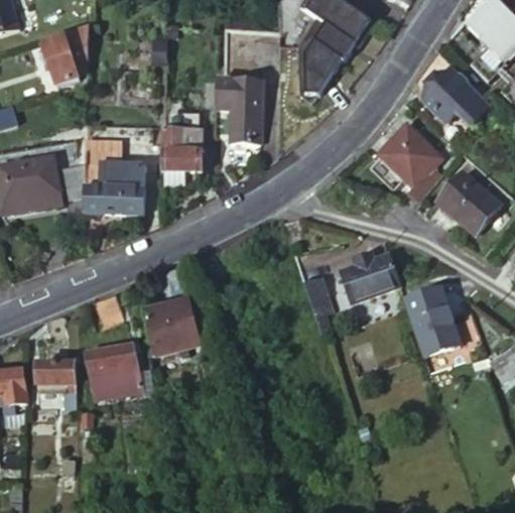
[(0,0),(0,34),(19,28),(10,0),(0,0)]
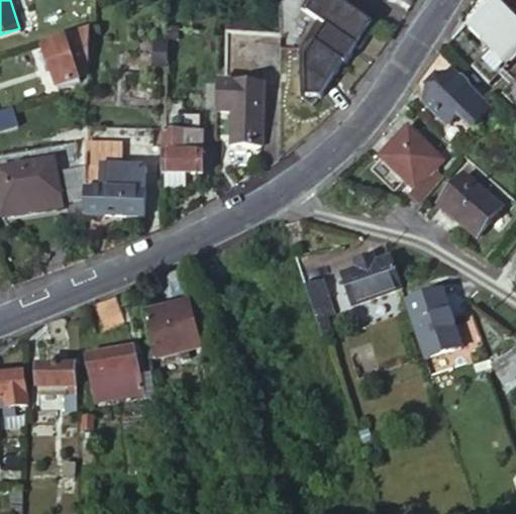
[(297,96),(309,104),(315,97),(317,96),(341,62),(343,63),(355,46),(358,48),(374,27),(334,0),(308,0),(299,14),(297,96)]
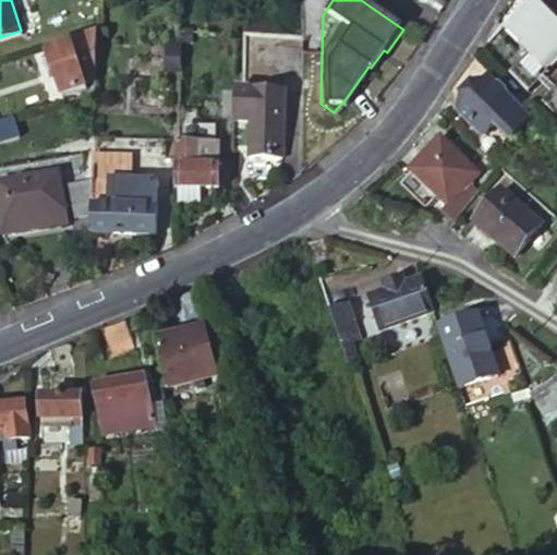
[(556,15),(542,0),(521,0),(528,5),(506,29),(528,49),(509,69),(529,87),(547,68),(556,57),(556,15)]
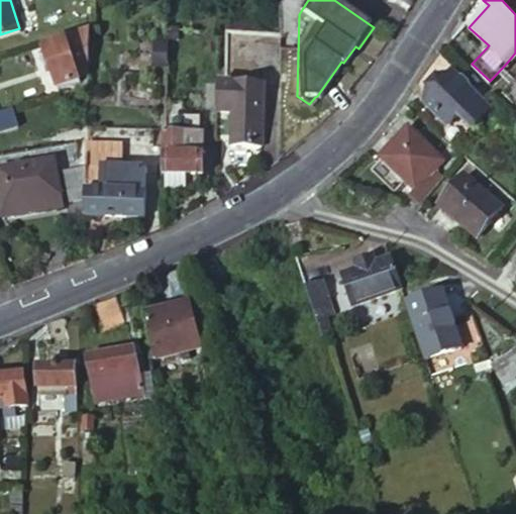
[(77,75),(88,71),(88,43),(89,25),(63,33),(65,38),(43,45),(57,86),(79,79),(77,75)]
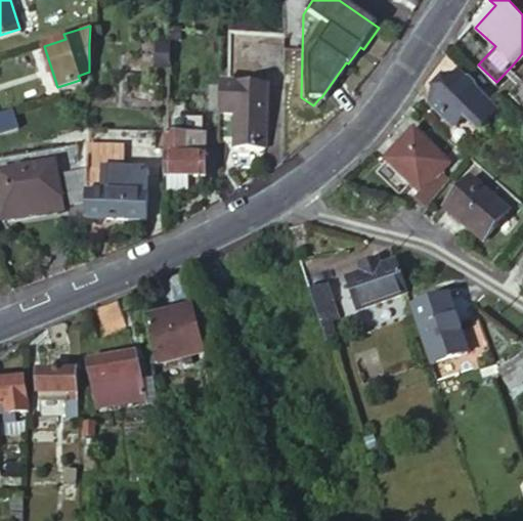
[(169,63),(170,39),(156,39),(155,63),(169,63)]
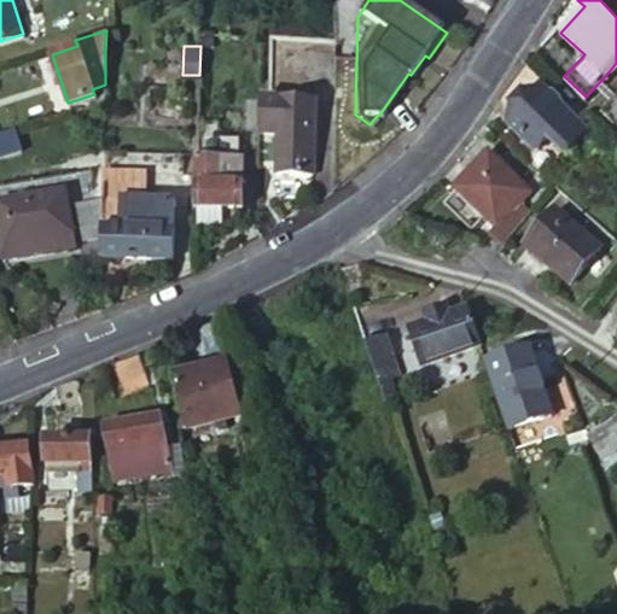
[(540,89),(511,121),(534,144),(547,130),(564,147),(586,127),(568,110),(569,109),(551,92),(547,97),(540,89)]
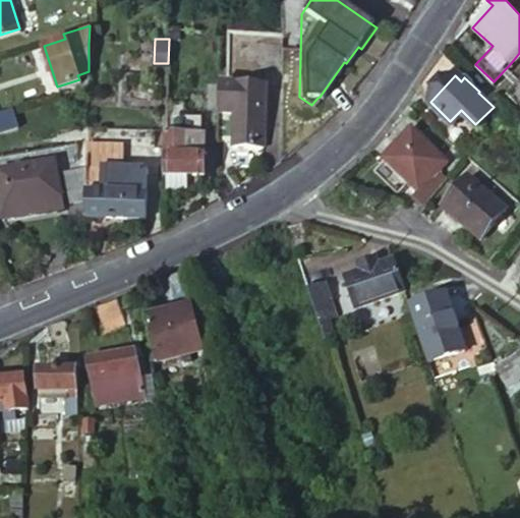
[(266,81),(219,80),(217,111),(233,111),(231,145),(264,145),(266,81)]
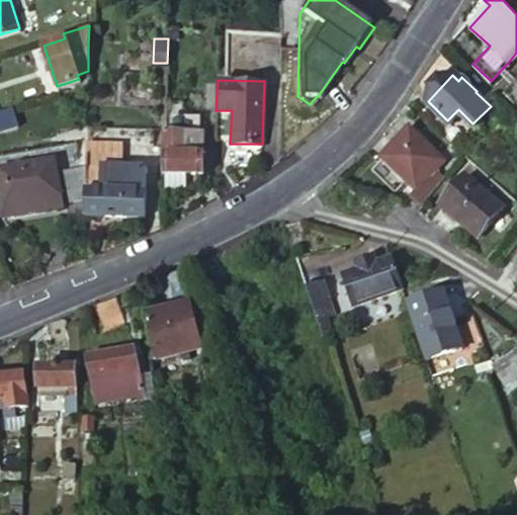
[(9,108),(0,111),(0,130),(15,125),(9,108)]
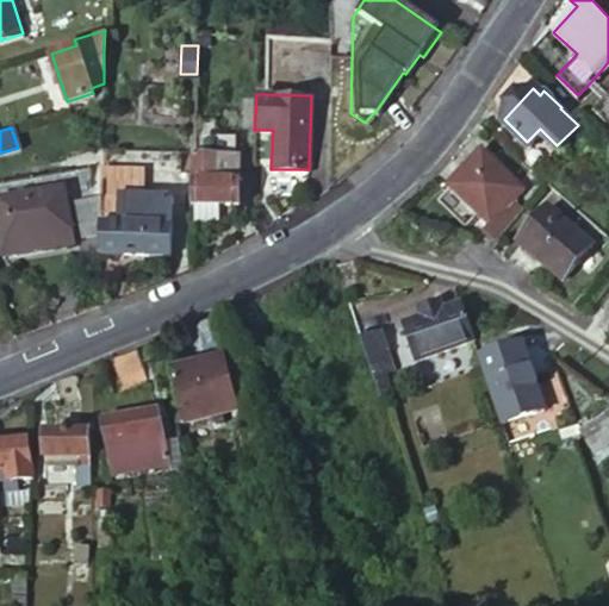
[(237,163),(253,163),(254,130),(237,129),(237,163)]
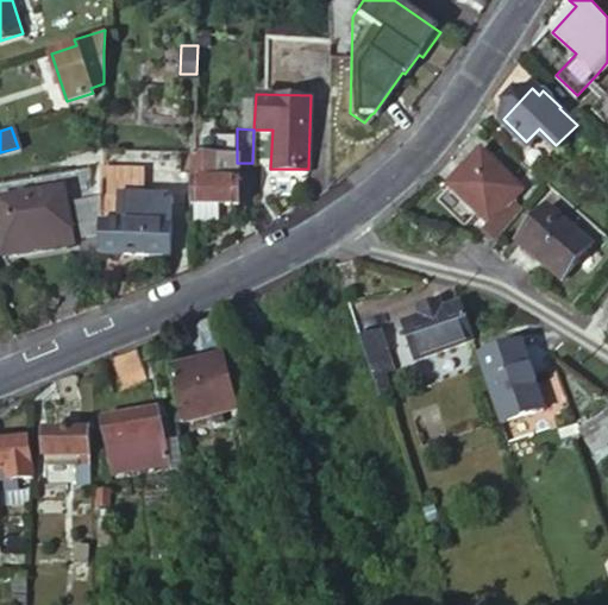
[(194,153),(193,201),(237,202),(238,180),(215,178),(217,155),(208,153),(210,145),(200,144),(200,155),(194,153)]
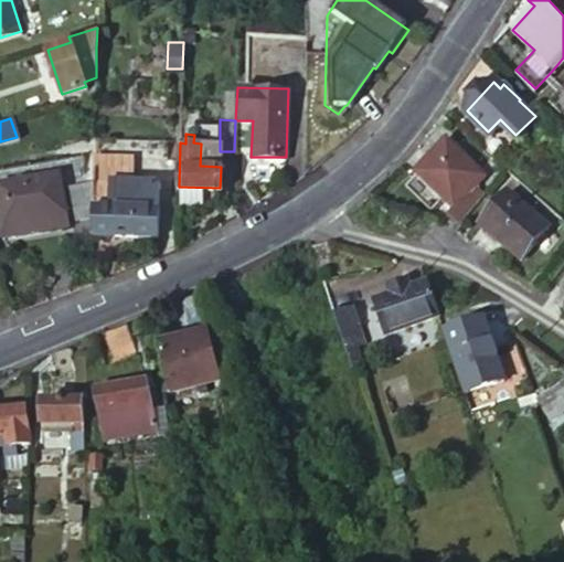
[(446,213),(459,224),(483,194),(472,186),(485,172),(476,165),(445,137),(415,172),(454,205),(446,213)]
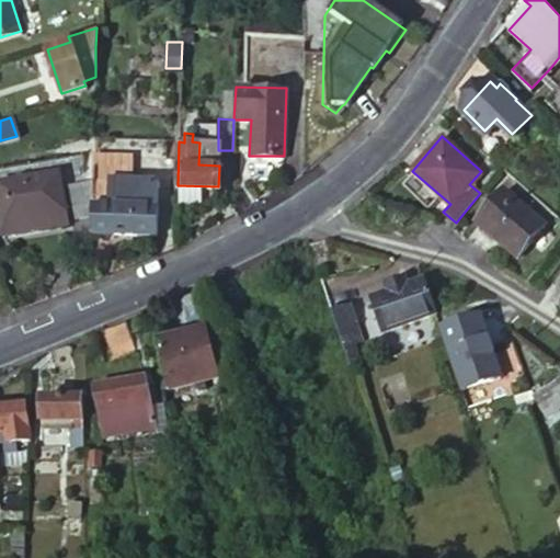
[(502,167),(483,151),(472,163),(481,171),(491,180),(502,167)]
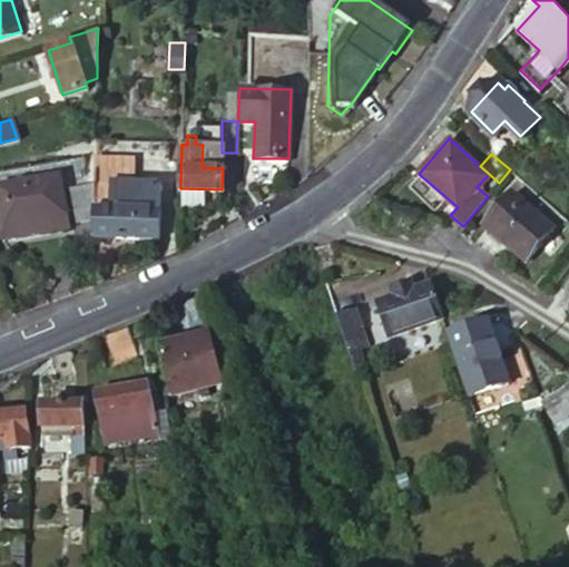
[(92,220),(92,234),(158,236),(159,182),(133,181),(133,158),(97,157),(97,170),(95,170),(94,184),(92,215),(92,220)]
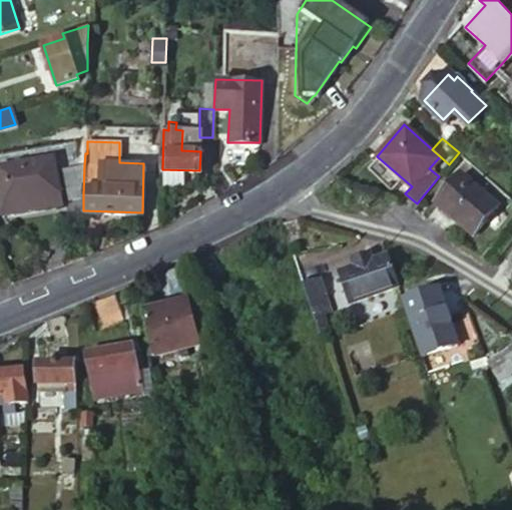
[(53,157),(0,166),(0,178),(4,200),(59,191),(53,157)]
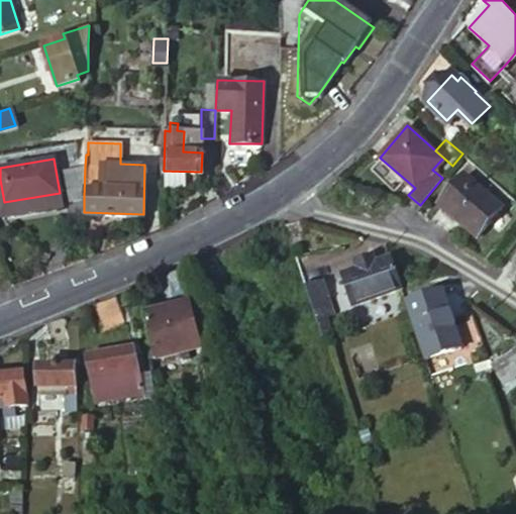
[(84,195),(85,167),(64,171),(69,201),(84,199),(84,195)]
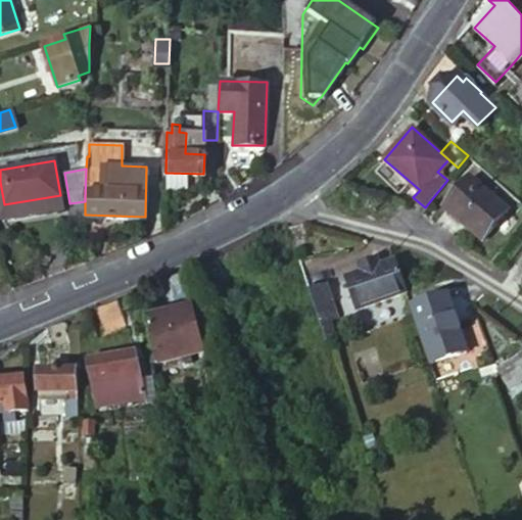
[(508,207),(469,176),(442,207),(481,238),(508,207)]
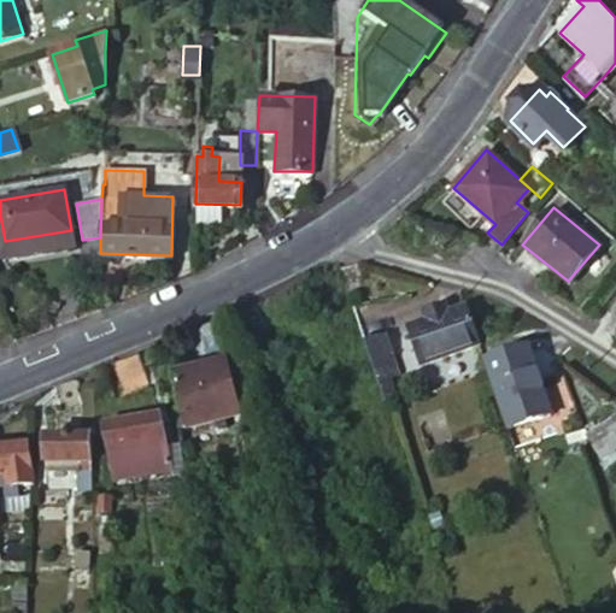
[(421,310),(423,318),(444,311),(440,302),(421,310)]
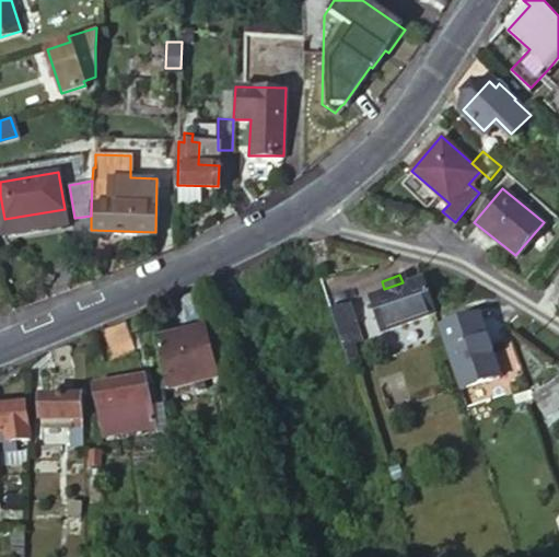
[(433,310),(421,276),(403,282),(384,289),(369,294),(371,301),(365,303),(369,313),(374,311),(381,328),(433,310)]
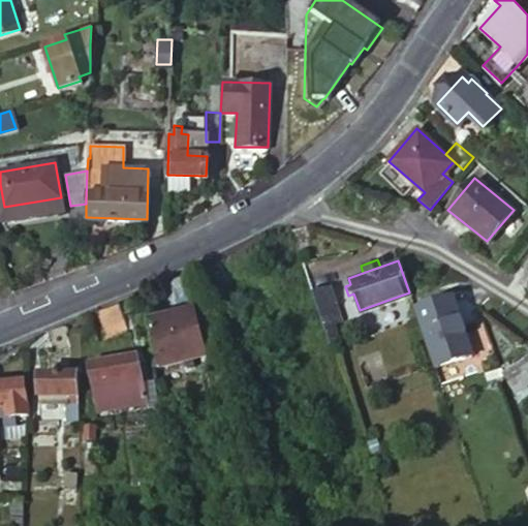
[(173,275),(158,281),(169,308),(191,298),(180,272),(173,275)]
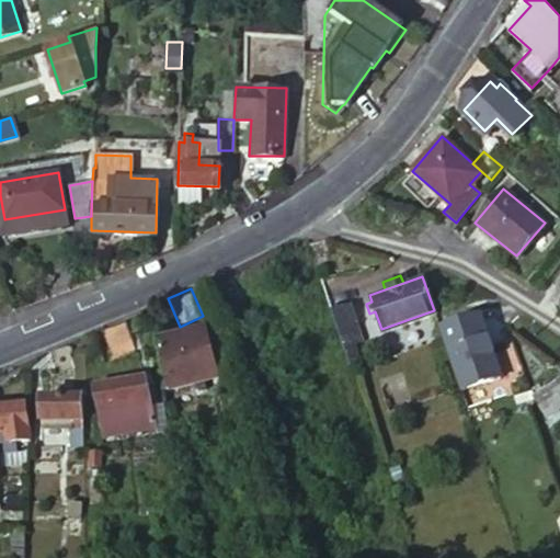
[(344,305),(330,309),(332,312),(342,344),(357,339),(344,305)]
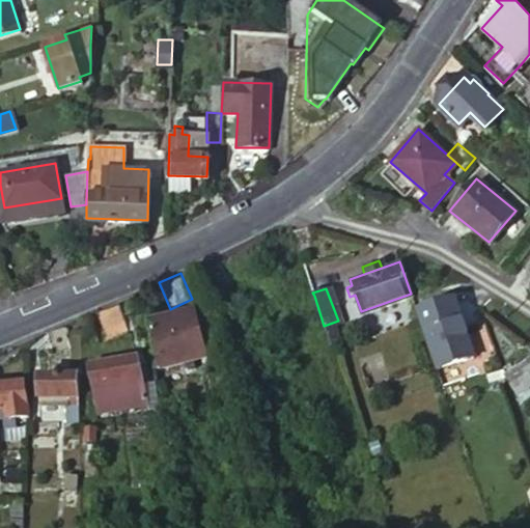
[(416,309),(436,367),(473,354),(452,297),(416,309)]
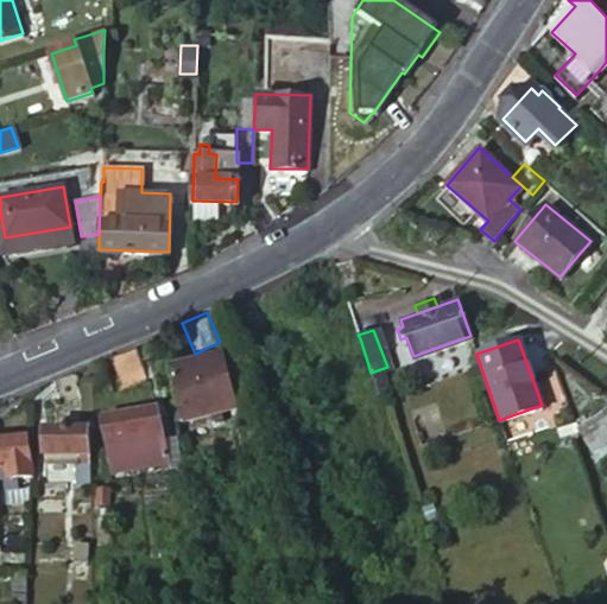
[(136,344),(99,357),(112,392),(147,379),(136,344)]
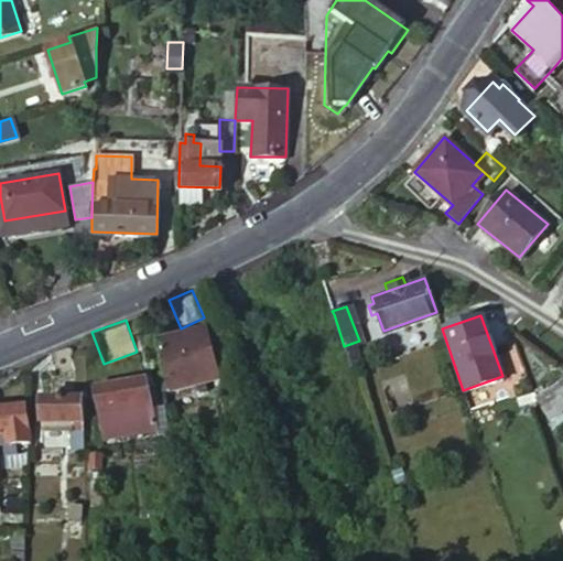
[(166,371),(159,374),(162,389),(169,388),(170,390),(191,386),(191,390),(204,388),(202,383),(217,378),(205,328),(158,338),(166,371)]
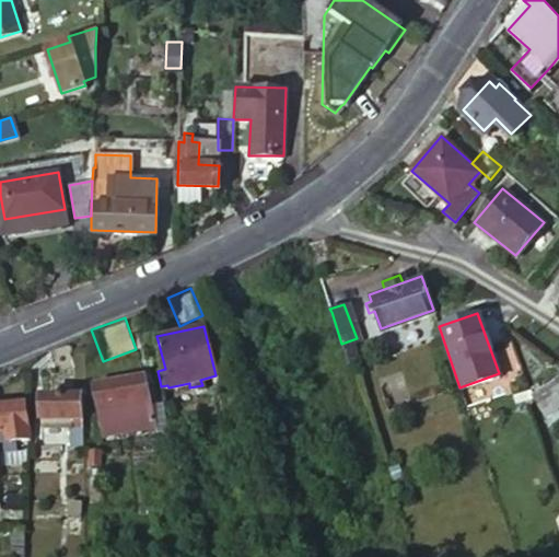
[(154,425),(150,403),(149,399),(151,398),(146,373),(92,383),(102,434),(154,425)]
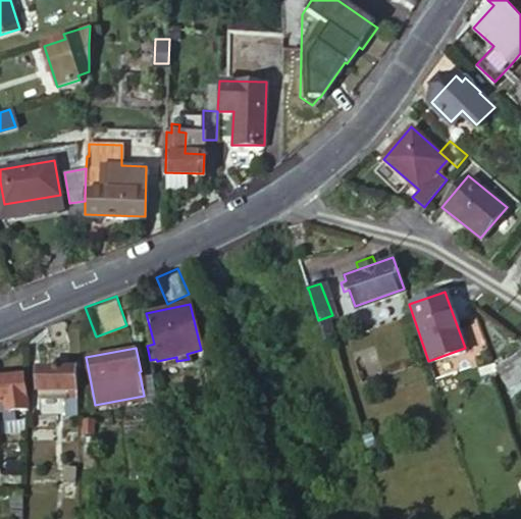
[(520,353),(520,352),(497,367),(500,376),(509,387),(520,378),(520,353)]
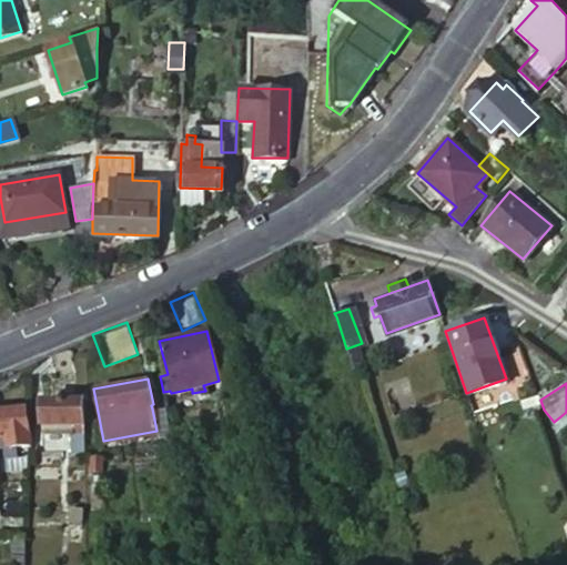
[(82,401),(41,401),(41,433),(71,434),(70,450),(82,450),(82,401)]
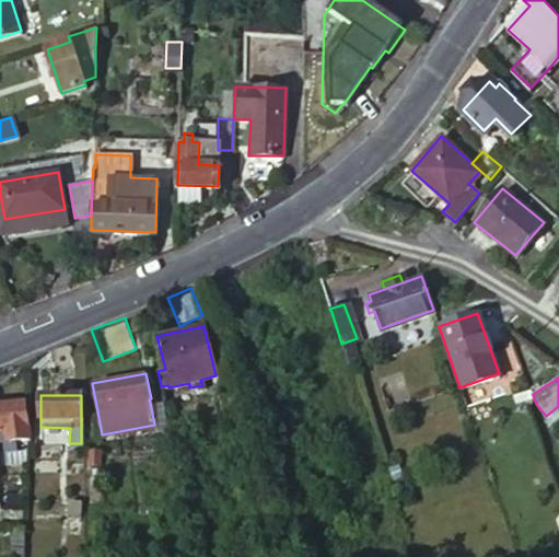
[(155,431),(169,428),(167,417),(163,399),(150,403),(154,425),(155,431)]
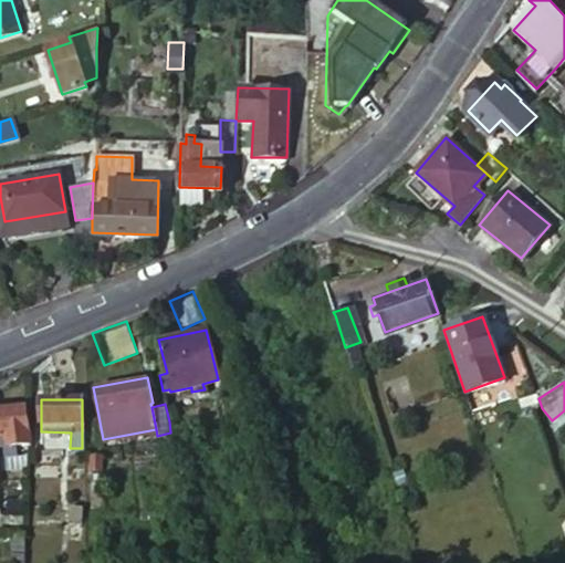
[(0,456),(14,455),(14,442),(30,441),(27,405),(0,407),(0,456)]
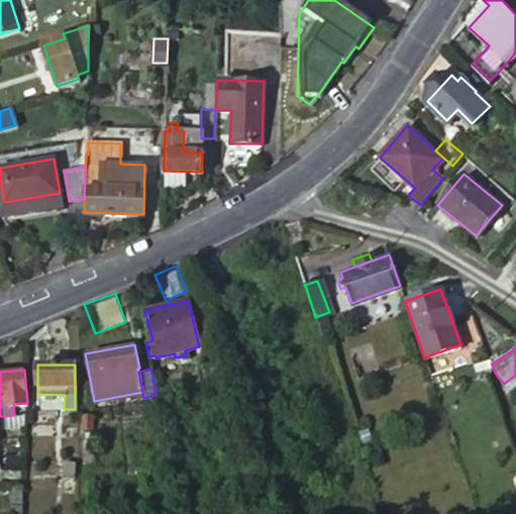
[(0,426),(27,426),(27,403),(13,404),(13,415),(0,416),(0,426)]
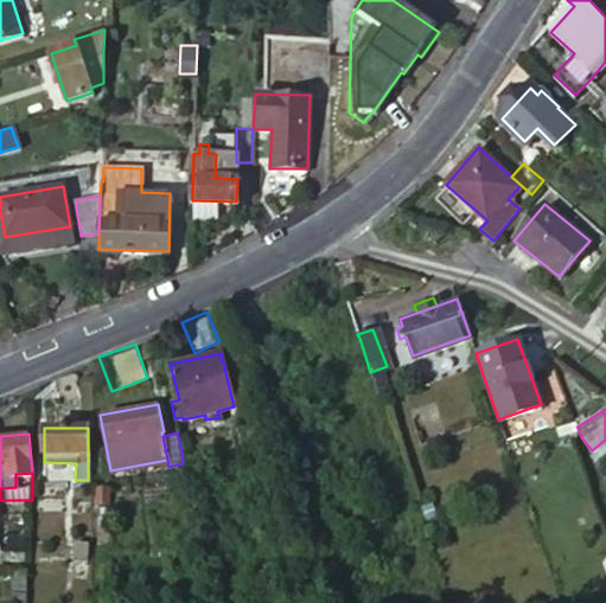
[(25,602),(24,570),(10,571),(11,602),(25,602)]
